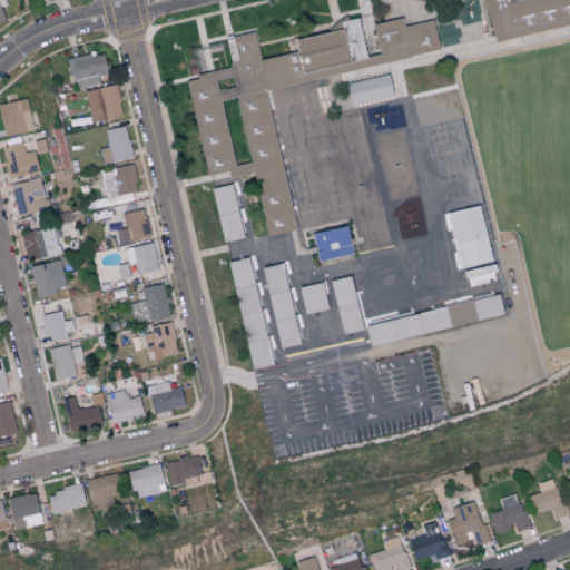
[(569,32),(562,35),(497,48),(495,39),(487,0),(569,0),(569,32)]
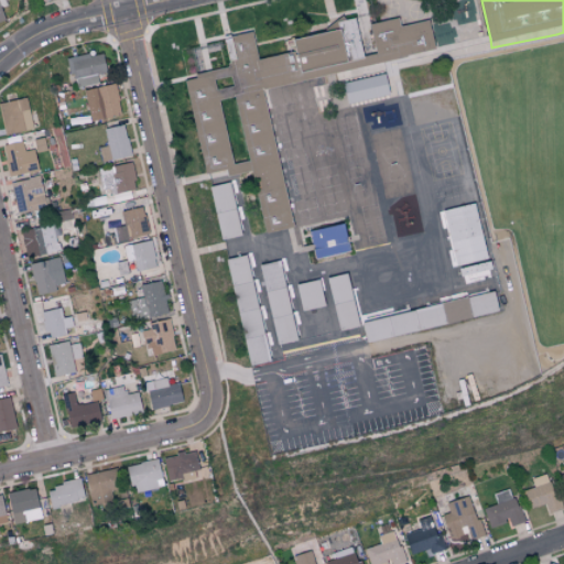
[(431,23),(438,57),(431,58),(423,61),(388,68),(392,99),(357,106),(349,107),(342,78),(290,89),(264,95),(273,127),(290,194),(291,196),(300,231),(291,234),(268,239),(257,194),(252,177),(229,184),(227,174),(224,174),(208,176),(197,128),(187,88),(201,85),(197,80),(224,76),(232,74),(229,61),(226,45),(257,39),(261,60),(263,66),(289,60),(290,60),(299,57),(295,47),(344,36),(343,28),(357,25),(360,25),(368,60),(368,62),(379,60),(382,58),(371,29),(400,23),(407,29),(423,24),(431,23)]
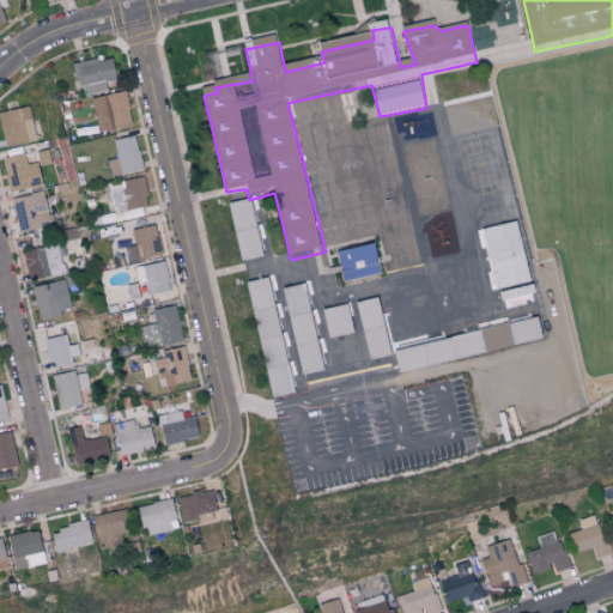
[(105,91),(104,80),(114,78),(110,56),(73,64),(80,96),(105,91)]
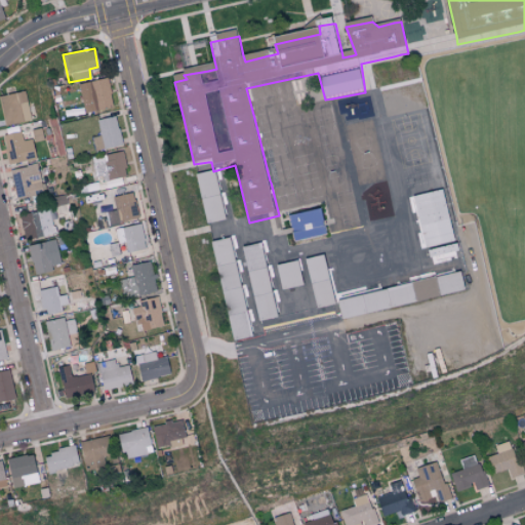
[(83,113),(112,107),(106,78),(78,83),(83,113)]
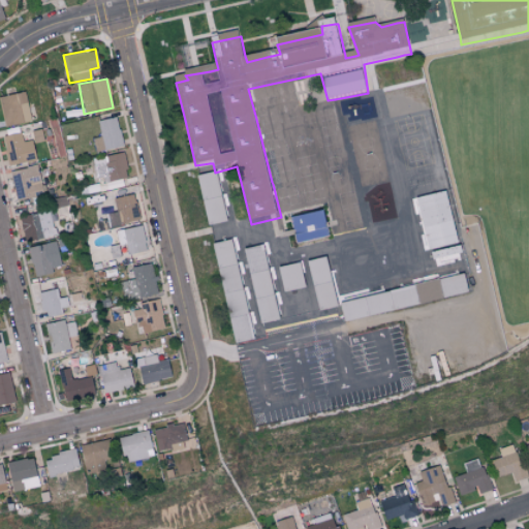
[(0,96),(0,111),(3,127),(30,121),(24,92),(0,96)]
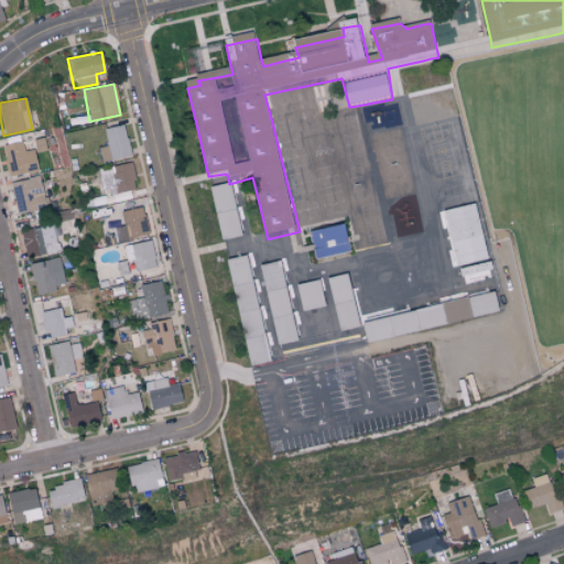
[(107,145),(98,148),(101,163),(130,155),(122,125),(104,129),(107,145)]
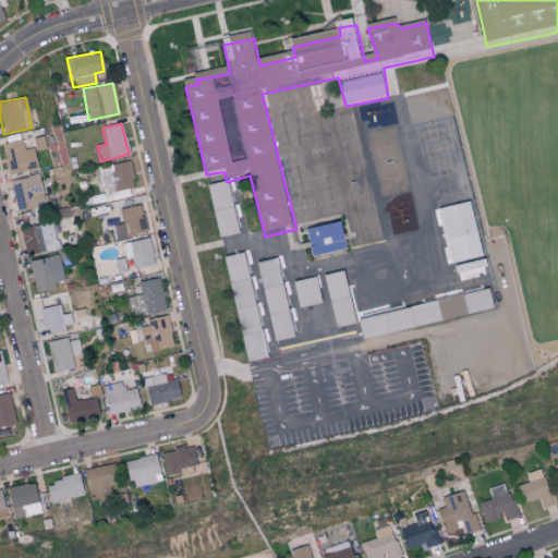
[(23,149),(22,141),(2,144),(8,174),(36,169),(33,148),(23,149)]
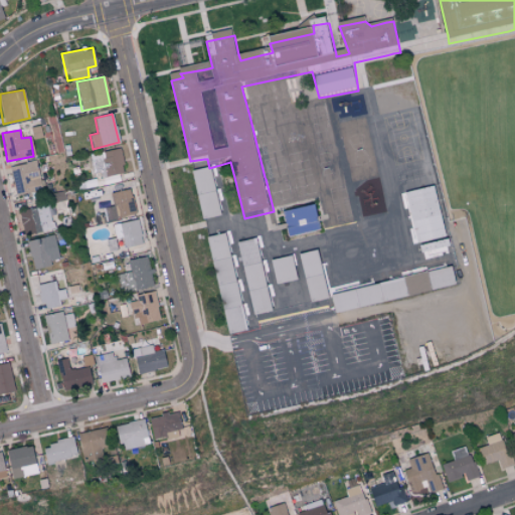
[(124,172),(119,149),(91,155),(94,167),(100,166),(102,178),(124,172)]
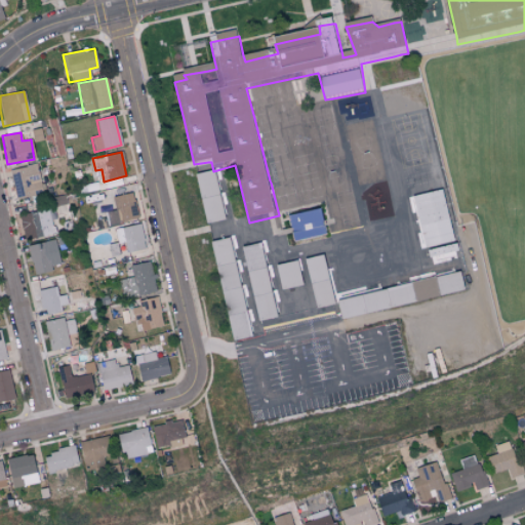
[(9,170),(15,199),(41,194),(36,164),(9,170)]
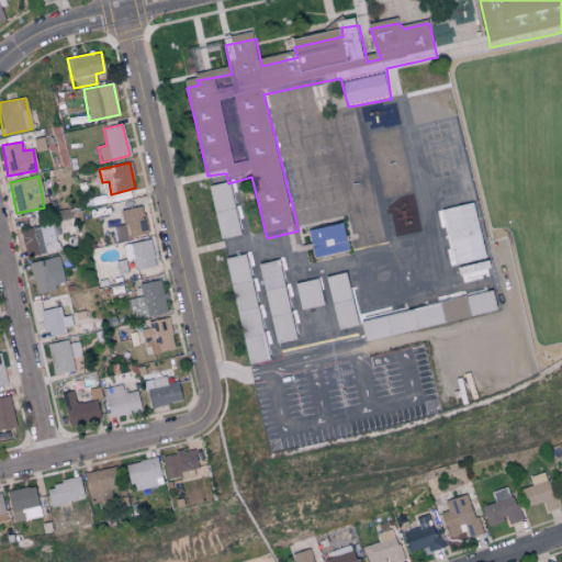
[(249,237),(226,243),(224,231),(214,193),(214,190),(223,189),(238,186),(239,193),(249,237)]
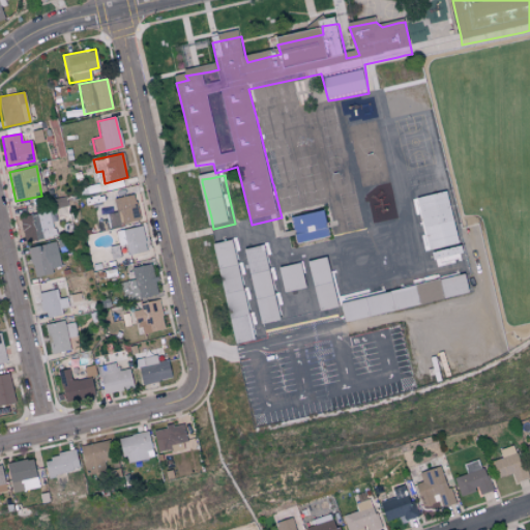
[(415,198),(427,249),(457,243),(445,192),(415,198)]
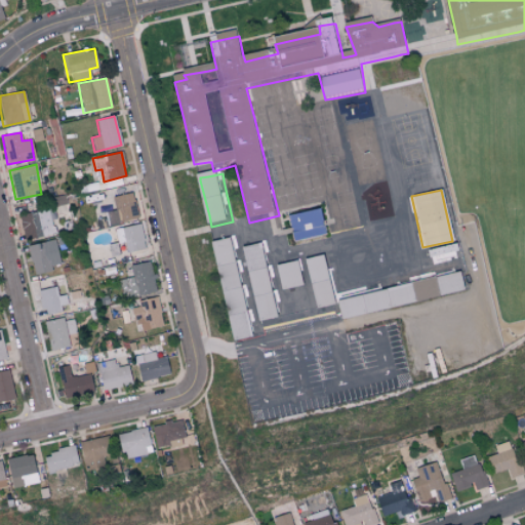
[(112,197),(114,210),(104,212),(106,226),(137,219),(132,193),(112,197)]
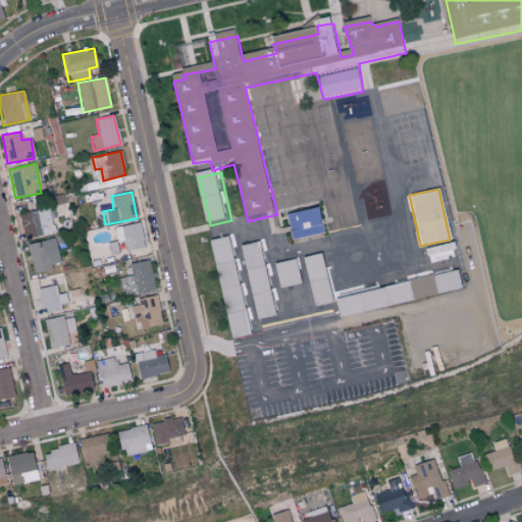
[(19,212),(22,238),(53,235),(50,209),(19,212)]
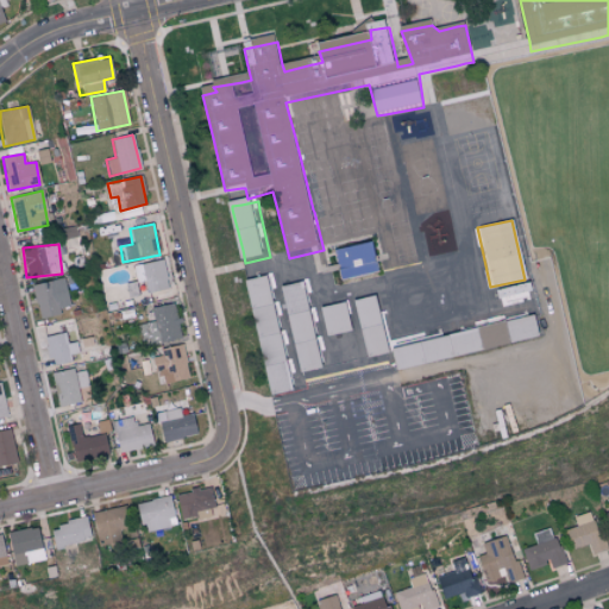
[(357,282),(344,284),(344,282),(338,257),(377,250),(384,276),(357,282)]
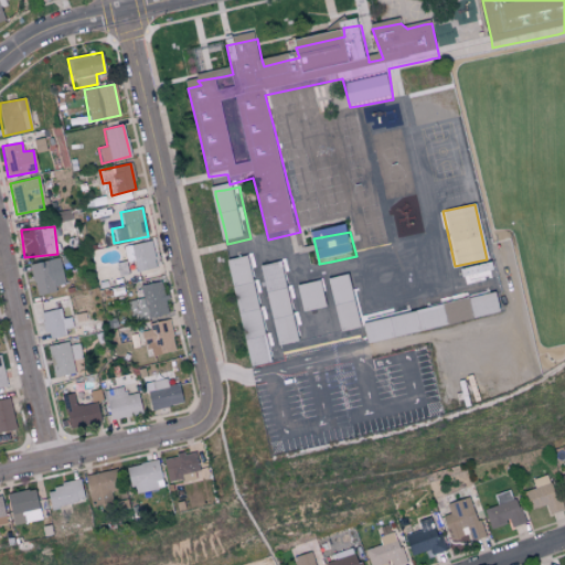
[(156,268),(151,242),(130,245),(136,272),(156,268)]
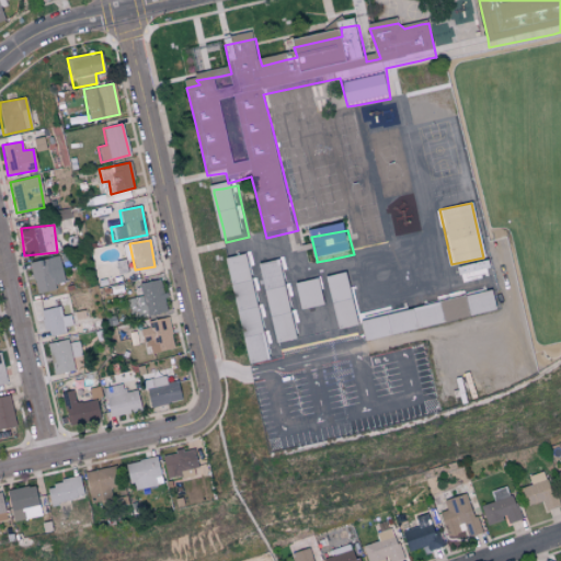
[(64,281),(58,256),(29,262),(35,293),(56,288),(55,283),(64,281)]
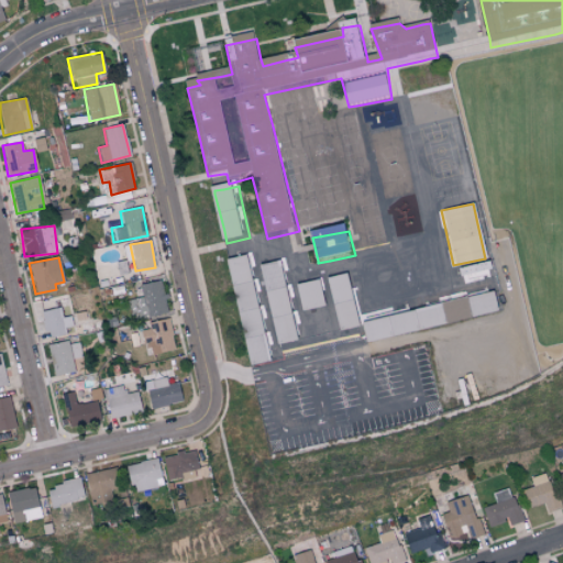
[(251,261),(262,295),(291,289),(315,284),(323,328),(326,334),(291,341),(274,344),(279,364),(255,367),(245,328),(229,263),(243,261),(251,260),(251,261)]
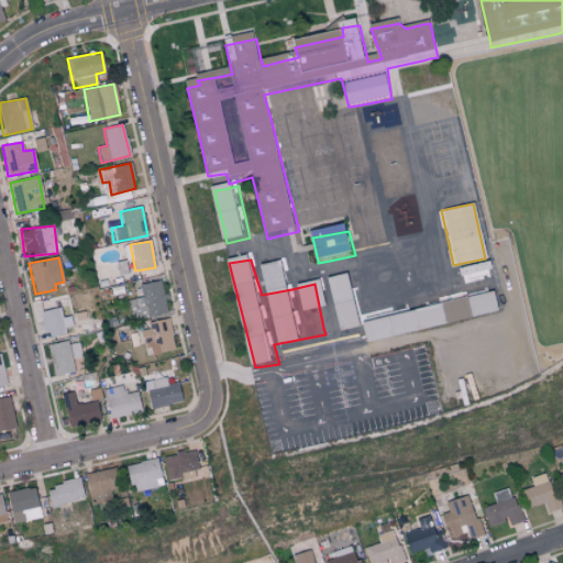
[(456,268),(459,276),(463,275),(464,280),(490,274),(488,261),(456,268)]
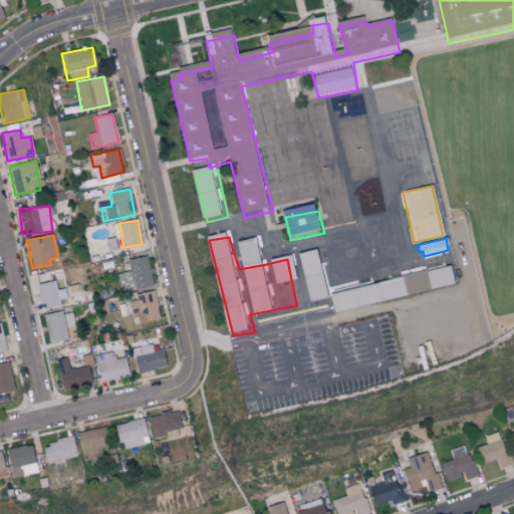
[(322,273),(299,278),(294,256),(317,252),(322,273)]
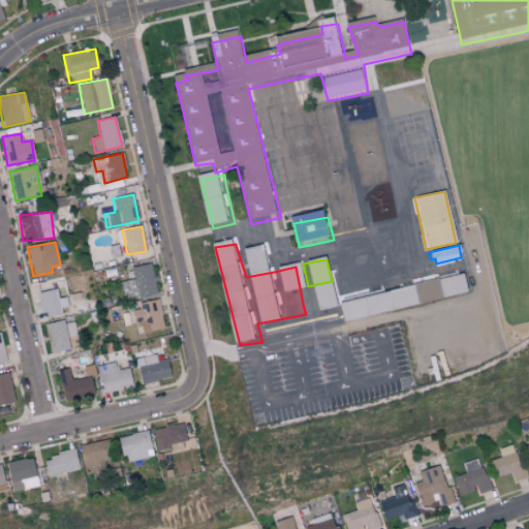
[(130,268),(132,279),(119,282),(123,301),(157,293),(152,263),(130,268)]
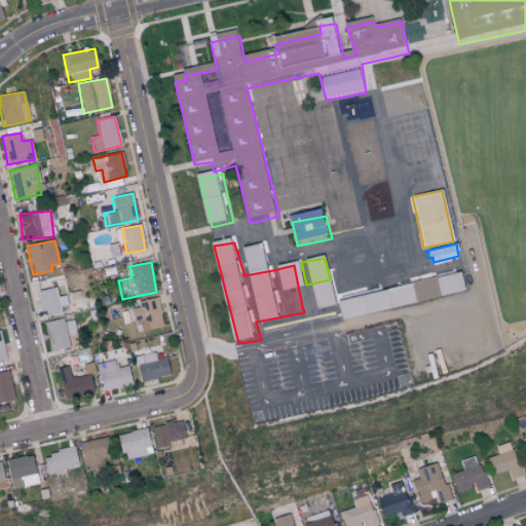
[(336,299),(340,317),(464,293),(460,273),(336,299)]
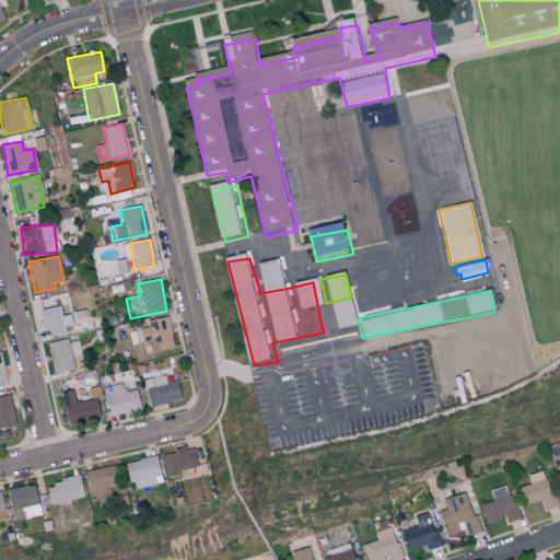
[(62,326),(71,325),(69,314),(61,315),(59,306),(41,310),(46,336),(65,333),(62,326)]
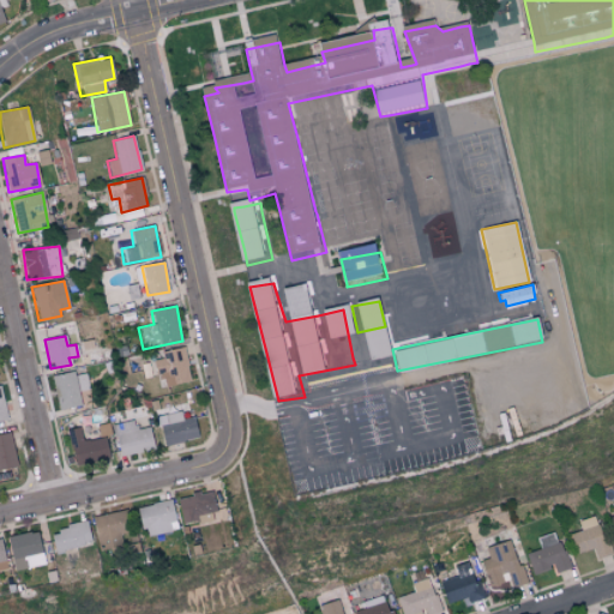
[(158,386),(188,383),(185,348),(161,350),(162,359),(155,360),(158,386)]
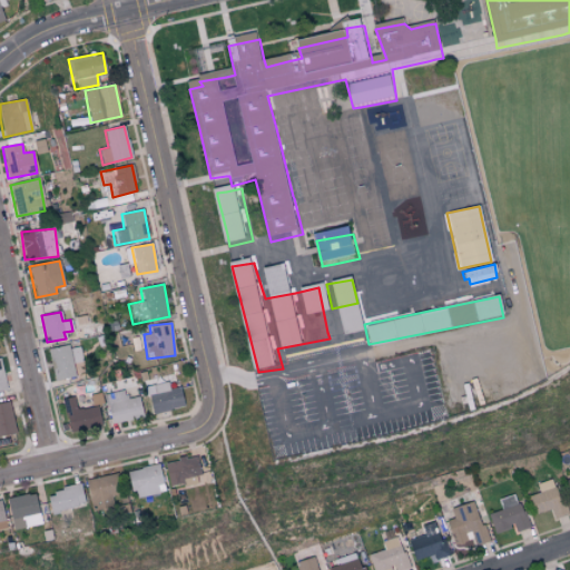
[(48,347),(52,380),(72,377),(69,345),(48,347)]
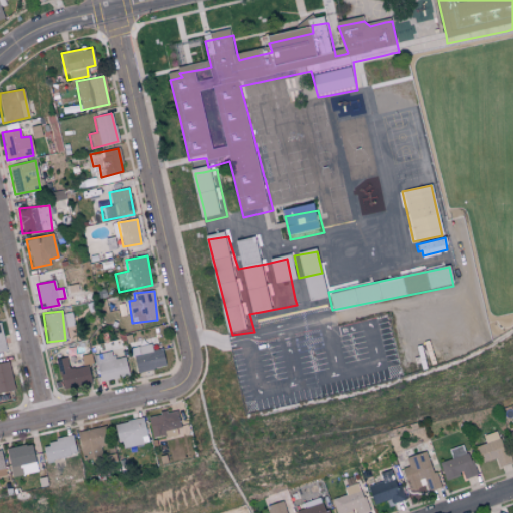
[(152,350),(151,345),(131,348),(135,372),(164,368),(162,349),(152,350)]
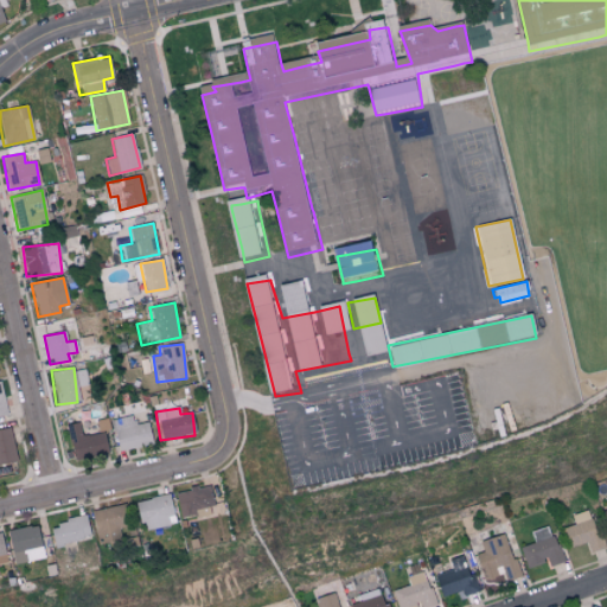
[(110,420),(117,452),(153,443),(148,422),(135,425),(133,415),(110,420)]
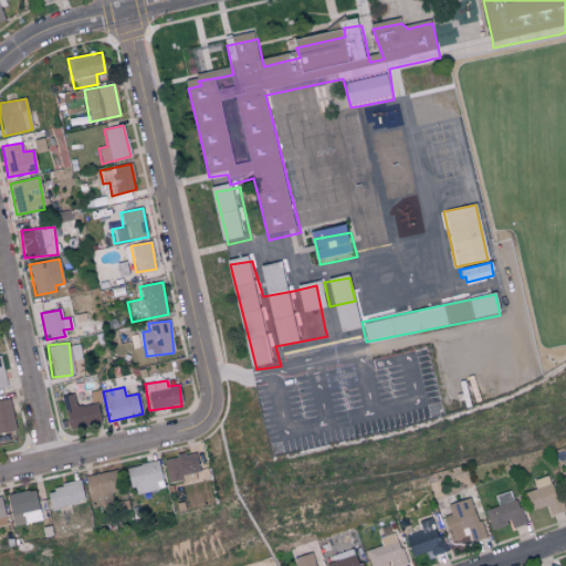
[(95,402),(75,407),(72,394),(61,396),(69,430),(100,422),(95,402)]
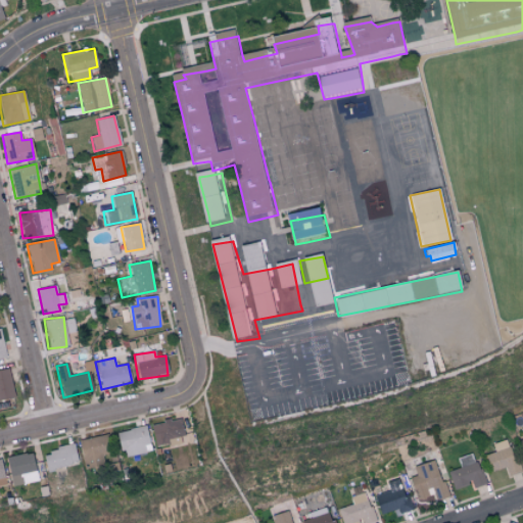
[(0,400),(14,396),(7,368),(0,369),(0,400)]
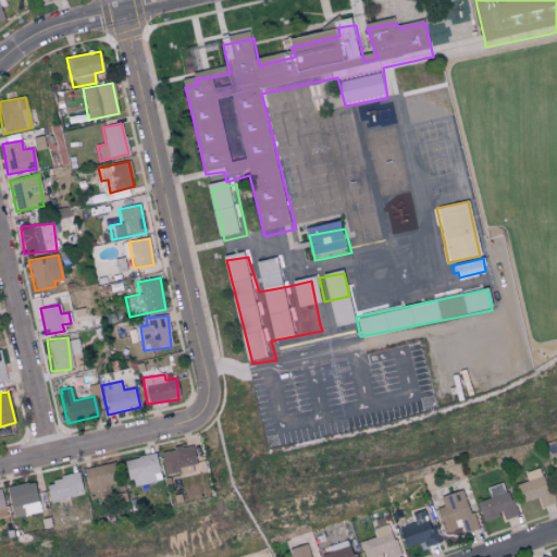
[(196,463),(192,445),(160,453),(165,475),(178,472),(177,468),(196,463)]
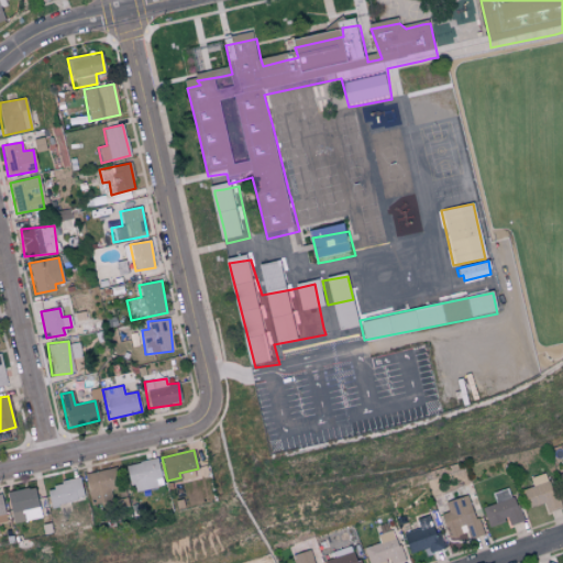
[(162,487),(158,460),(128,463),(131,492),(162,487)]
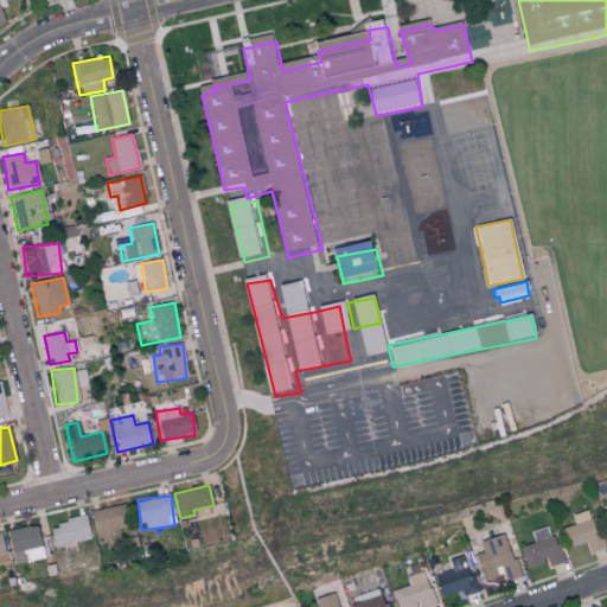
[(126,540),(117,505),(91,511),(98,545),(126,540)]
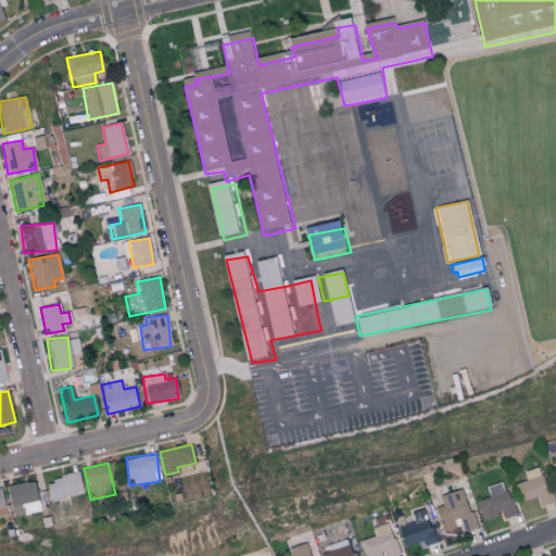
[(522,471),(526,481),(515,483),(519,502),(538,496),(540,506),(551,503),(541,467),(522,471)]
